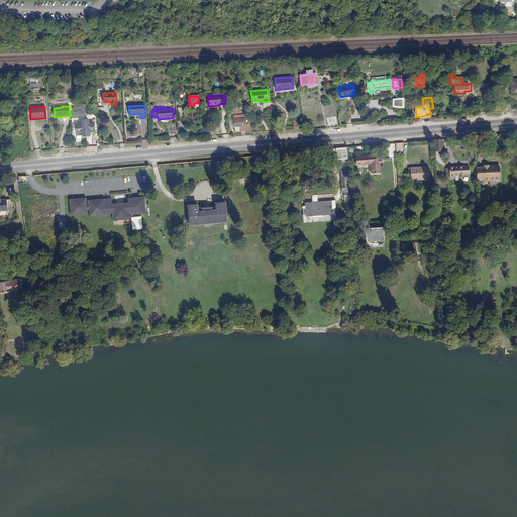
[(234,122),(235,131),(249,130),(248,124),(245,125),(244,114),(234,115),(234,118),(231,118),(231,123),(234,122)]
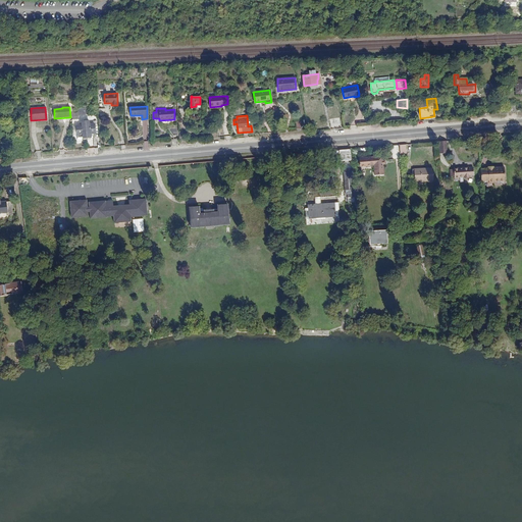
[(329,119),(331,126),(341,125),(340,118),(329,119)]
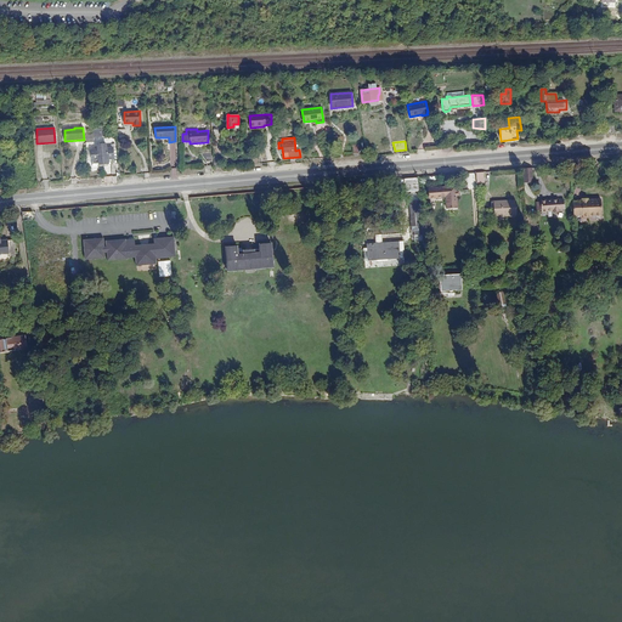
[(97,150),(91,150),(92,160),(94,160),(99,160),(99,163),(99,164),(108,163),(107,159),(114,158),(113,147),(107,148),(106,143),(97,145),(97,150)]
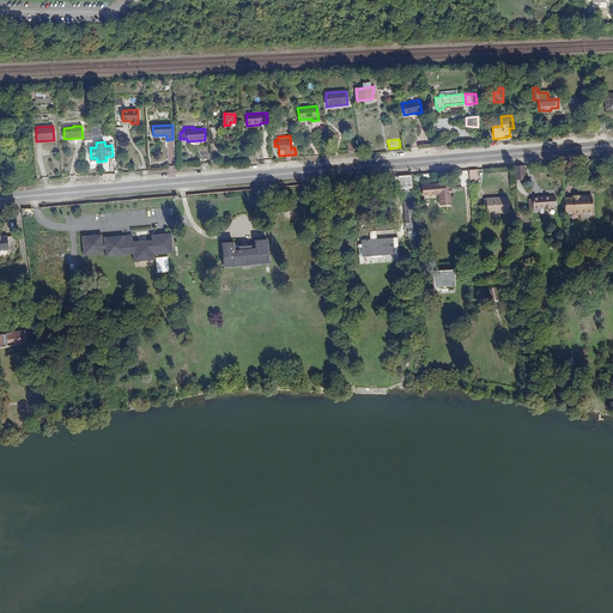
[(211,165),(220,164),(219,155),(211,155),(211,165)]
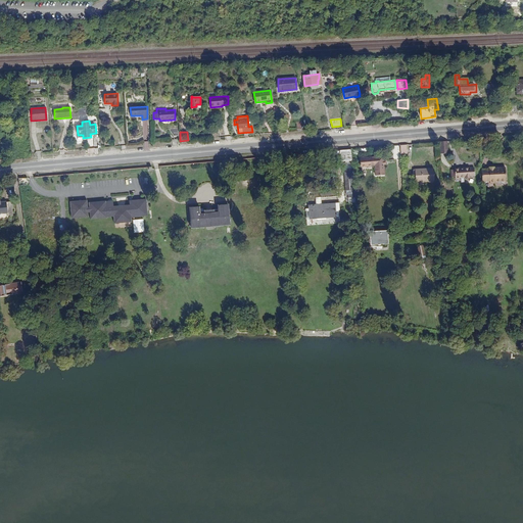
[(352,159),(351,151),(349,149),(340,150),(339,151),(340,160),(341,161),(351,160),(352,159)]
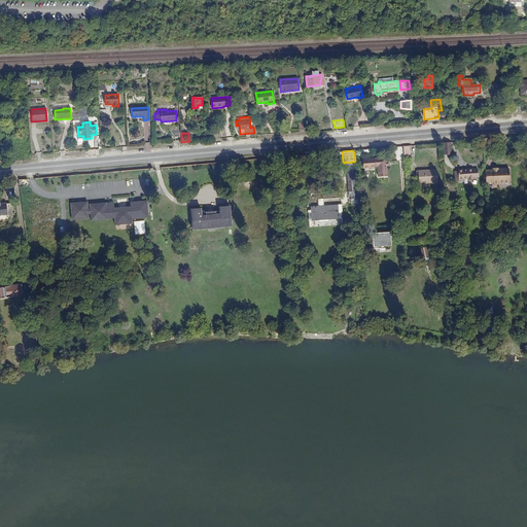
[(387,177),(385,159),(363,160),(364,168),(375,167),(376,178),(387,177)]
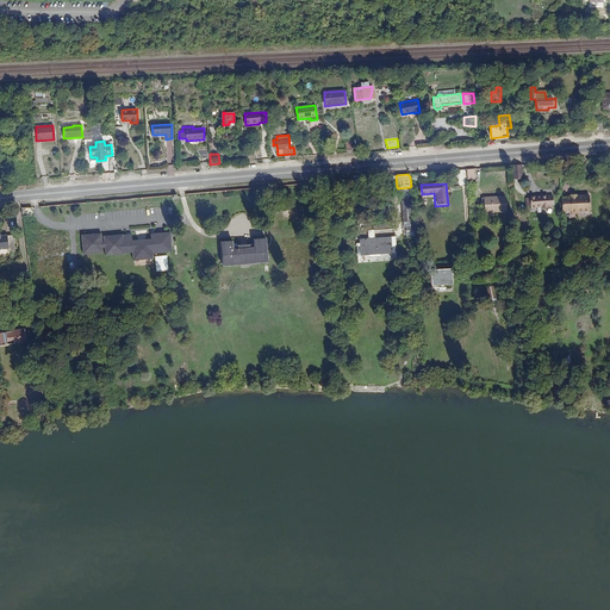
[(590,194),(562,194),(562,212),(591,212),(590,194)]
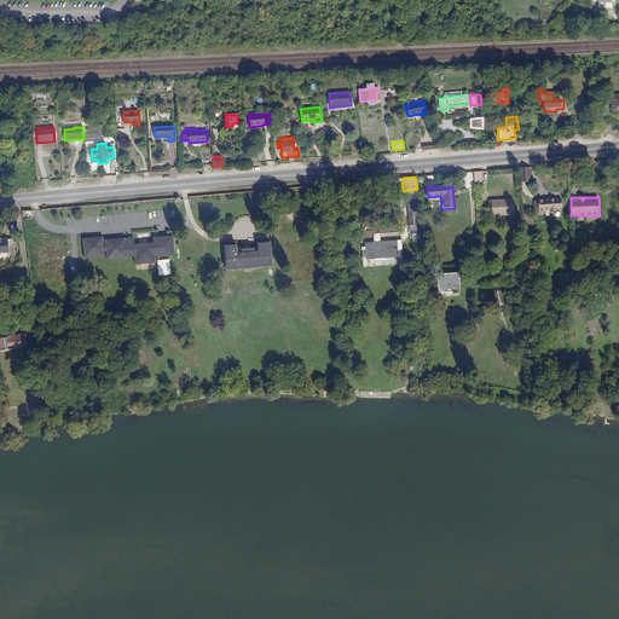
[(514,214),(513,198),(491,200),(492,214),(503,213),(503,215),(514,214)]
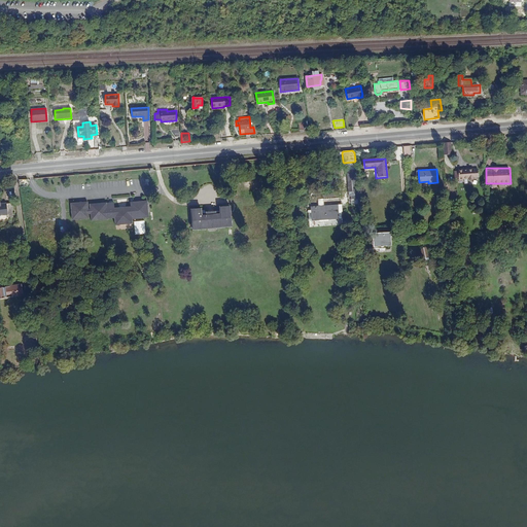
[(458,170),(458,171),(458,178),(459,181),(463,181),(463,178),(467,178),(468,180),(473,179),(473,177),(478,177),(478,169),(473,169),(458,170)]
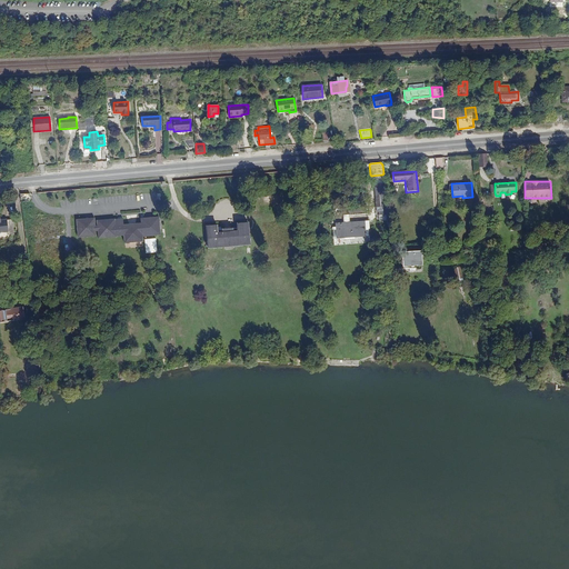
[(379,211),(379,215),(386,215),(383,183),(375,183),(376,208),(382,207),(382,211),(379,211)]
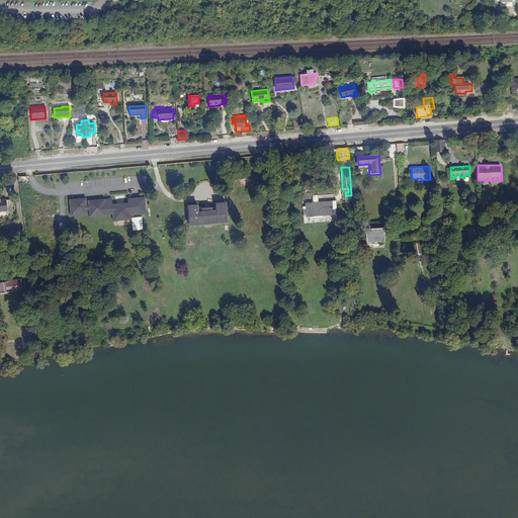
[(13,209),(12,196),(7,196),(1,196),(1,195),(0,195),(0,208),(7,207),(8,210),(13,209)]
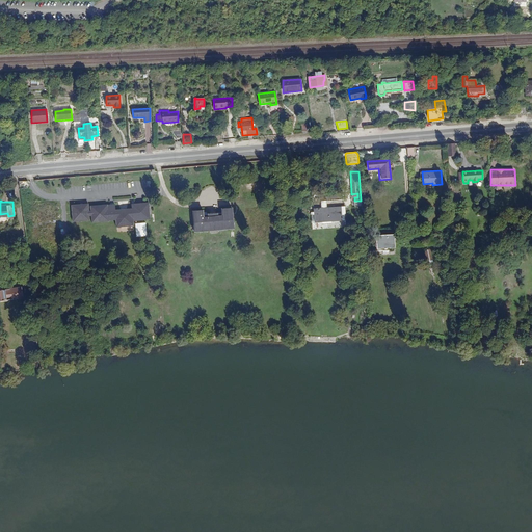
[(72,205),(73,221),(90,220),(89,216),(91,216),(91,222),(109,221),(109,220),(115,219),(116,227),(134,225),(134,220),(150,219),(149,203),(132,204),(132,208),(115,210),(114,204),(108,205),(108,204),(90,206),(90,210),(89,211),(88,204),(72,205)]
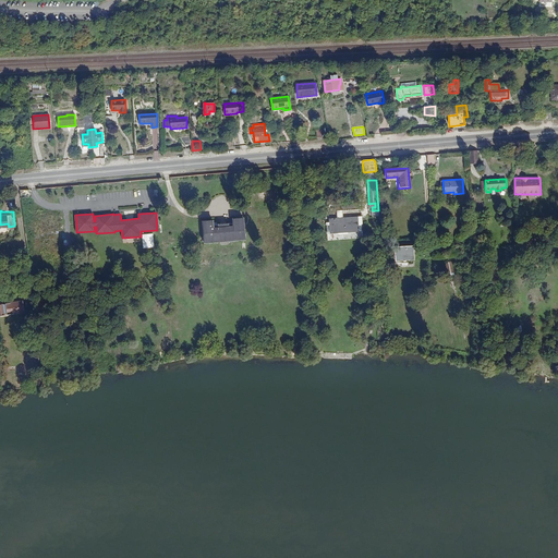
[(213,225),(213,221),(203,221),(204,235),(203,238),(203,240),(204,241),(204,243),(220,242),(222,244),(228,243),(230,241),(244,240),(245,238),(246,237),(246,234),(244,233),(243,218),(233,219),(233,223),(226,223),(226,221),(220,222),(220,225),(213,225)]
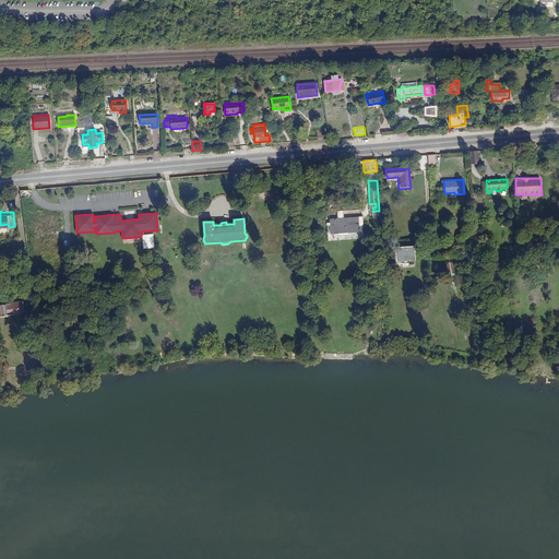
[(333,226),(333,234),(359,232),(358,218),(331,219),(331,226),(333,226)]
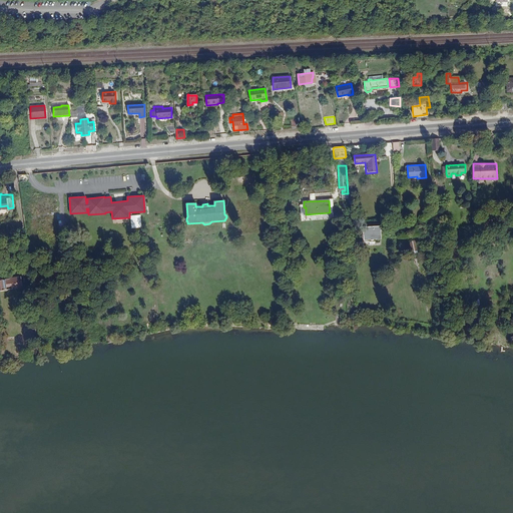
[(362,226),(363,237),(380,237),(380,225),(362,226)]
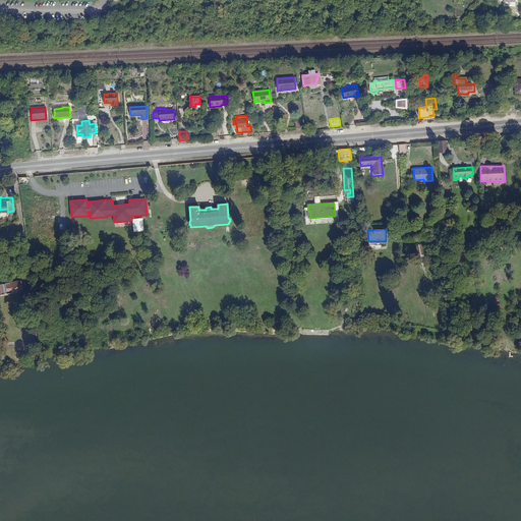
[(0,277),(0,287),(5,287),(4,286),(7,286),(7,287),(23,285),(21,274),(6,276),(6,277),(0,277)]
